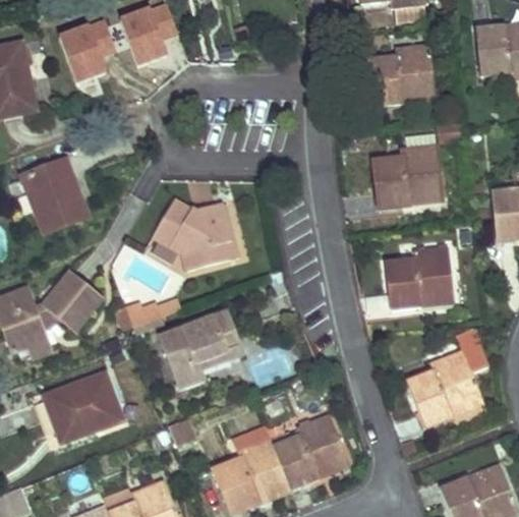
[(150,0),(119,12),(137,59),(168,48),(164,35),(151,2),(150,0)]
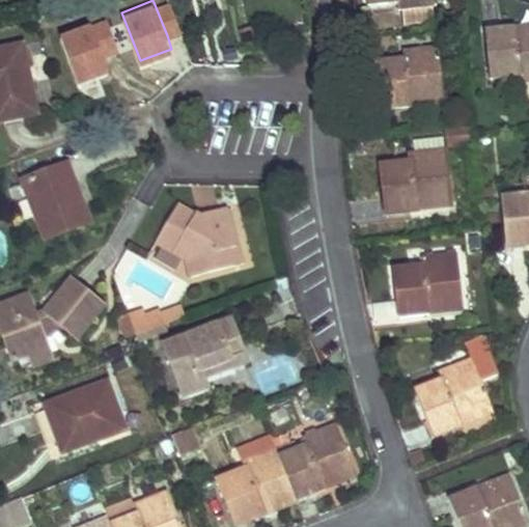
[(154,2),(167,35),(179,30),(167,0),(159,0),(154,2)]
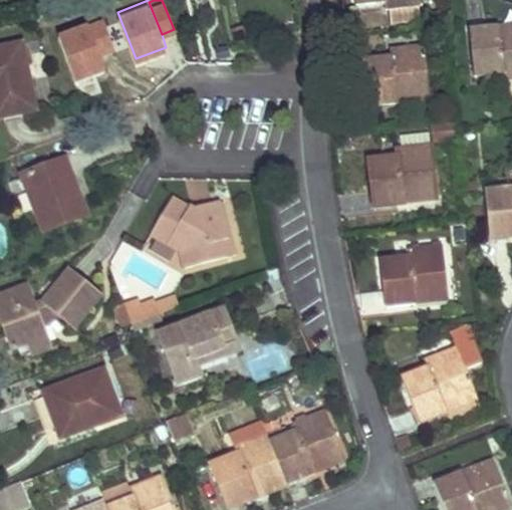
[(357,0),(357,1),(371,0),(386,0),(387,5),(391,6),(393,25),(422,21),(419,0),(357,0)]
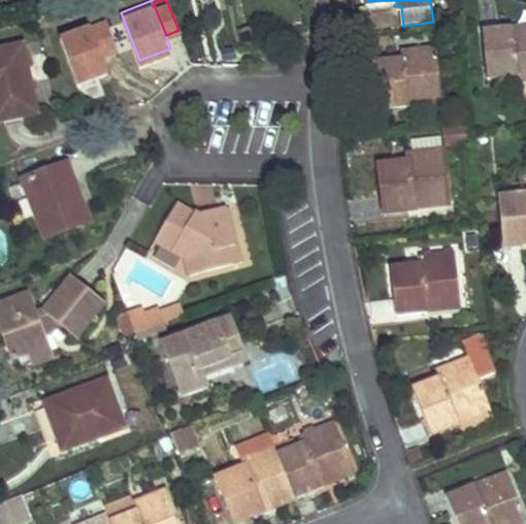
[(525,17),(525,0),(514,1),(514,17),(525,17)]
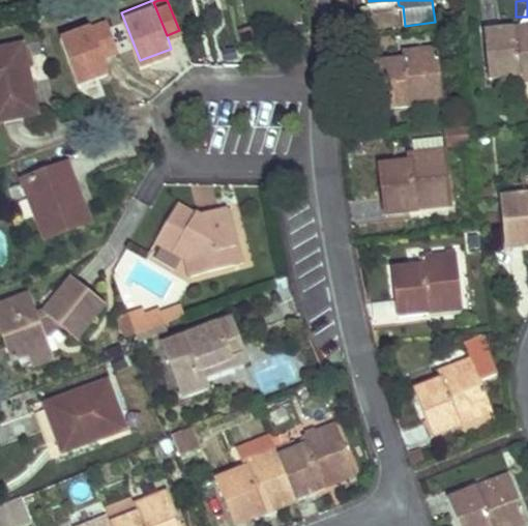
[(91,20),(104,52),(117,48),(104,15),(91,20)]
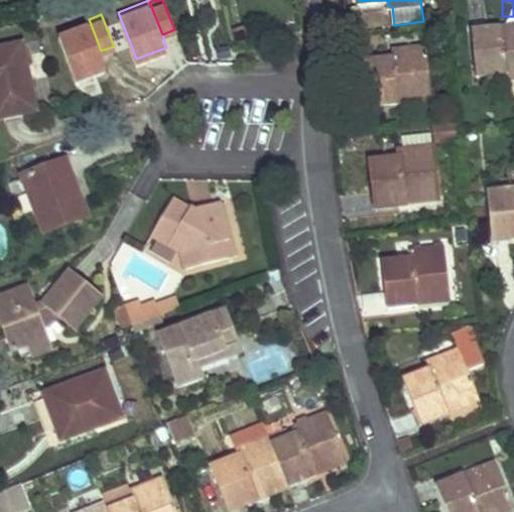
[(88,17),(57,29),(76,76),(106,64),(101,50),(89,19),(88,17)]
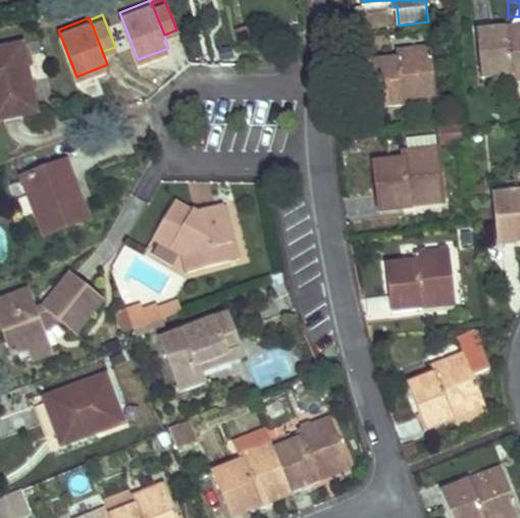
[(455,32),(454,21),(438,24),(439,34),(455,32)]
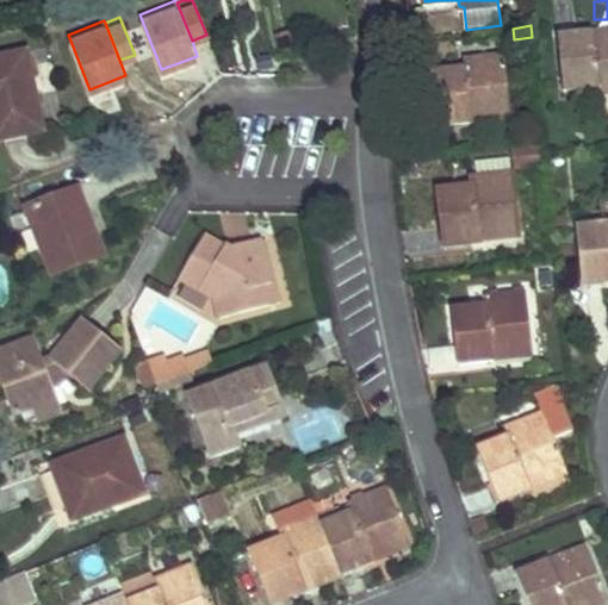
[(607,26),(558,31),(565,86),(596,85),(597,92),(607,89),(607,26)]
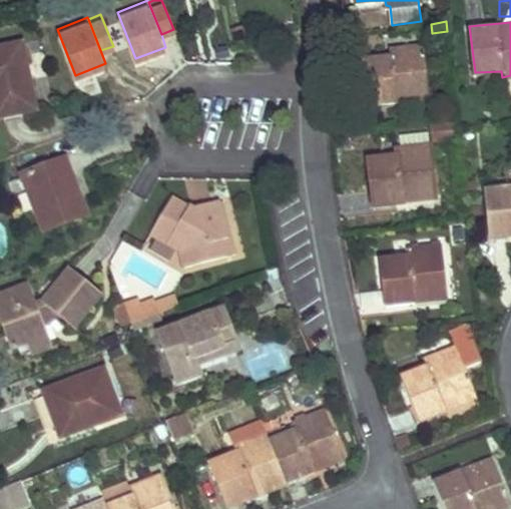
[(23,40),(0,43),(0,103),(2,115),(35,109),(23,40)]
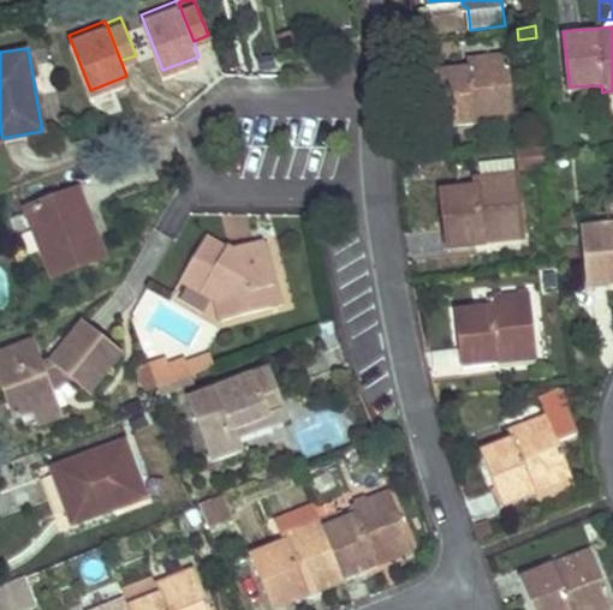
[(515,105),(507,52),(466,57),(468,65),(434,69),(439,105),(440,123),(476,118),(475,108),(515,105)]
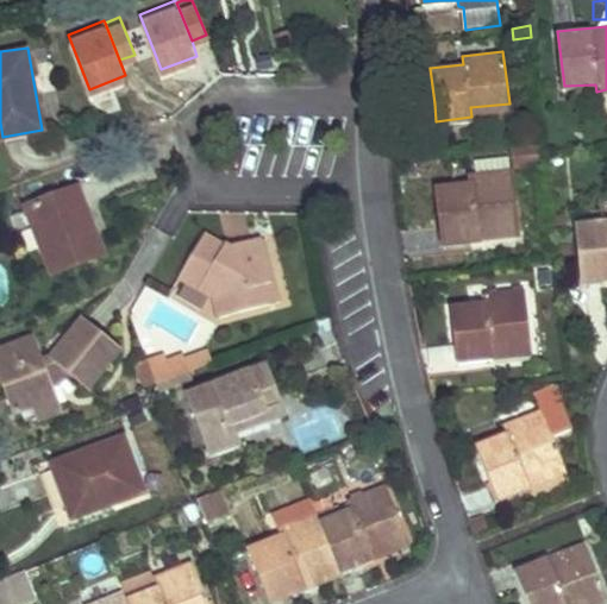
[(509,113),(509,104),(470,107),(471,117),(509,113)]
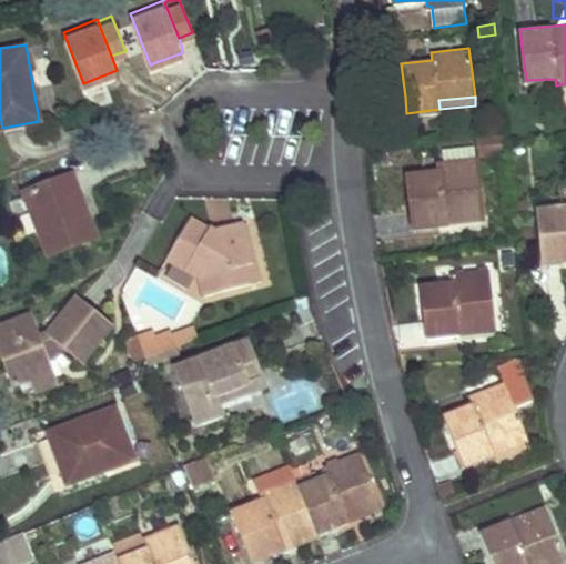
[(474,111),(476,132),(494,130),(492,110),(474,111)]
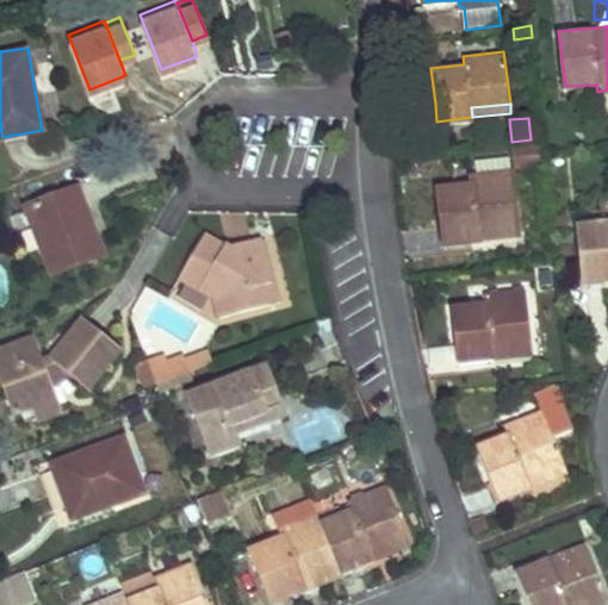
[(545,141),(514,144),(516,164),(547,162),(545,145),(545,141)]
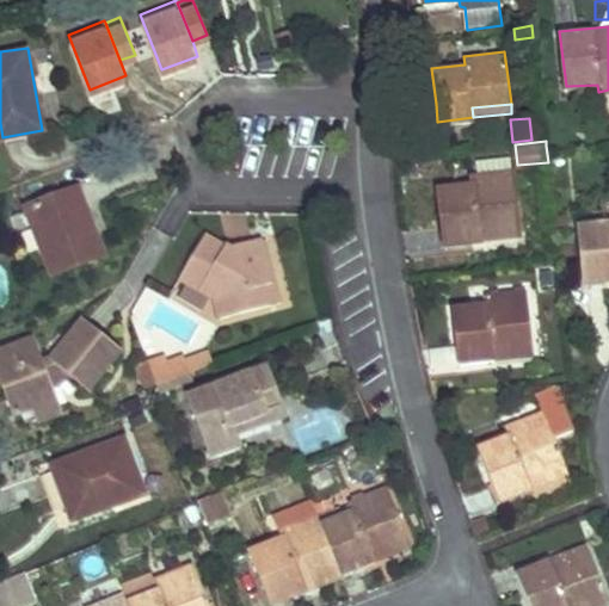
[(510,155),(474,159),(475,173),(512,169),(510,155)]
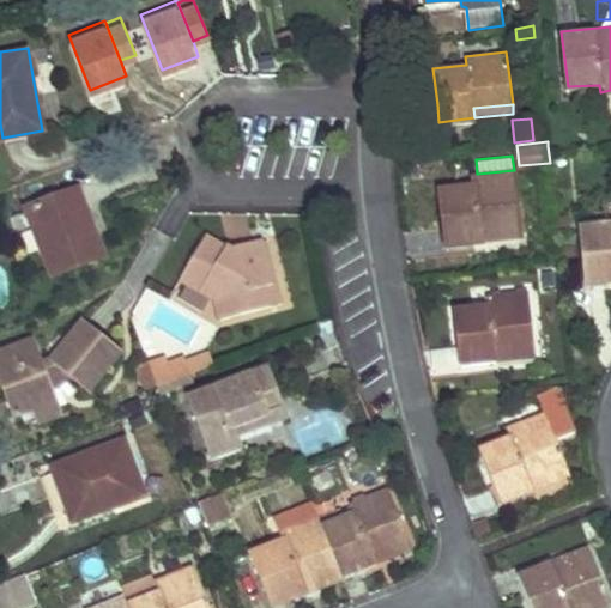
[(472,183),(440,187),(446,242),(494,237),(494,231),(520,228),(514,170),(477,174),(472,175),(472,183)]
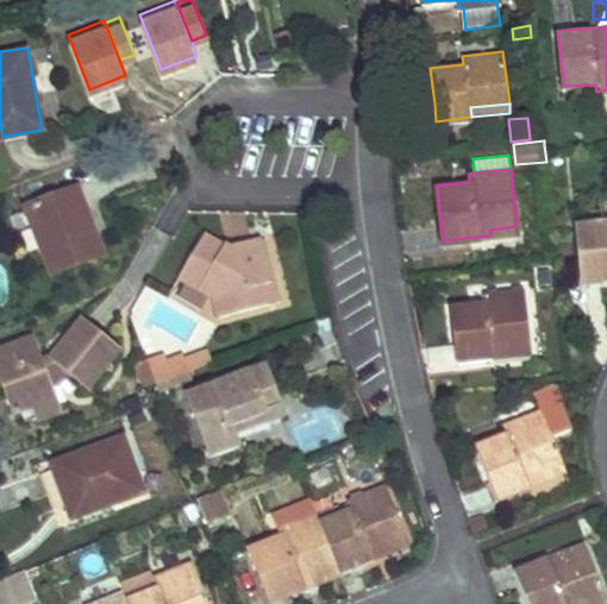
[(79,187),(25,207),(49,272),(104,253),(79,187)]
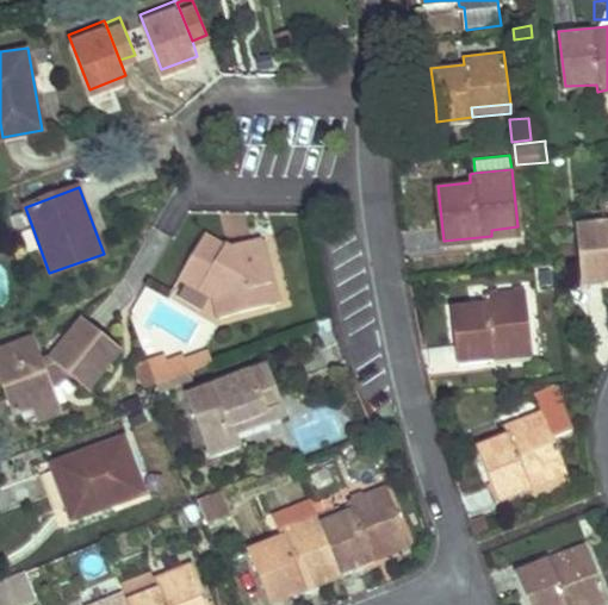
[(607,218),(579,223),(584,279),(607,275),(607,218)]
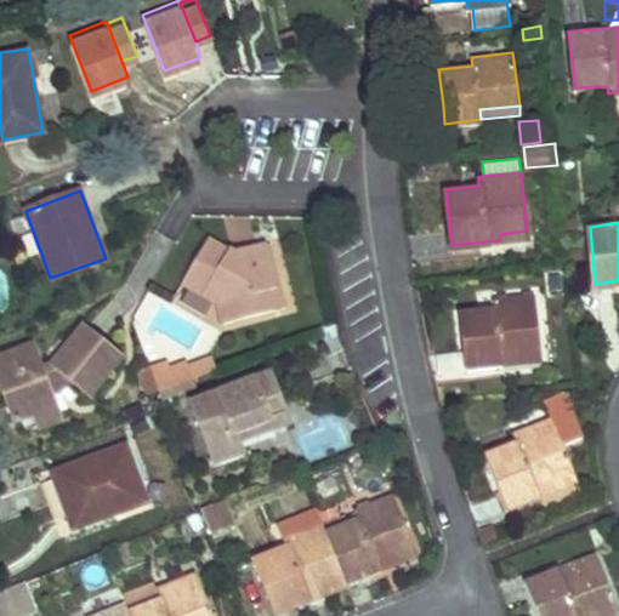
[(233,252),(206,238),(182,283),(217,302),(223,323),(274,308),(267,287),(278,285),(263,243),(233,252)]
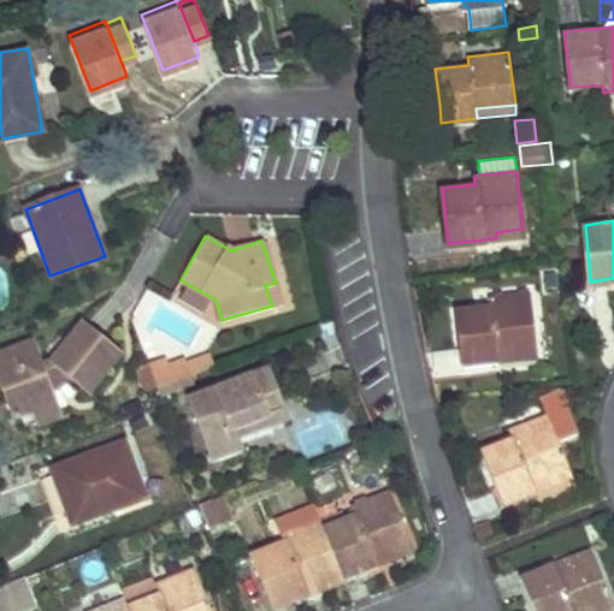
[(267,238),(261,241),(276,283),(265,285),(272,306),(288,301),(267,238)]
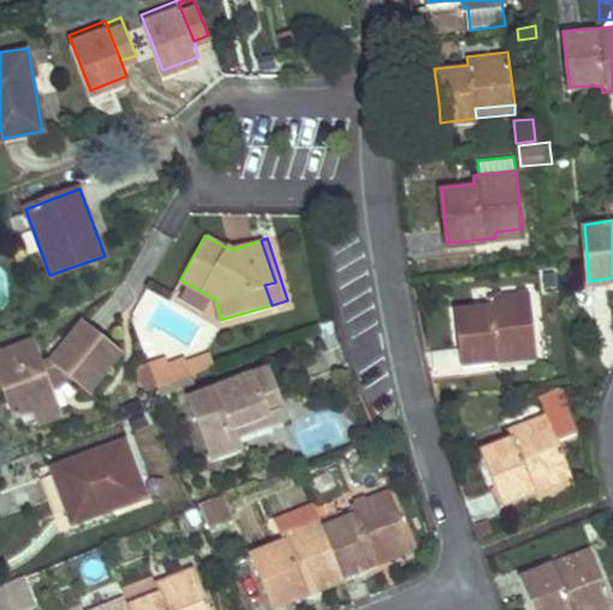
[(488,303),(454,306),(460,362),(536,353),(528,289),(488,293),(488,303)]
